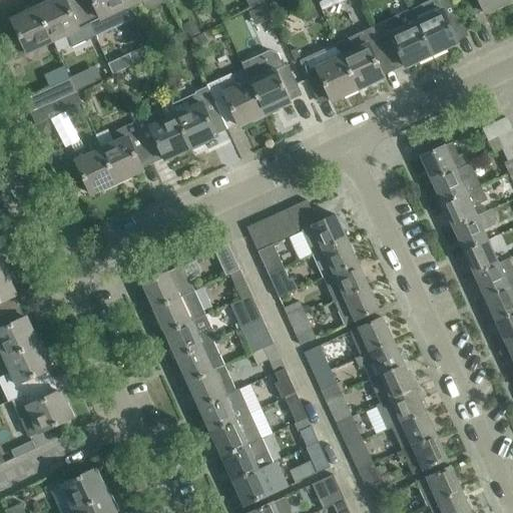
[(70,47),(93,37),(76,0),(73,0),(67,3),(65,0),(53,0),(36,8),(51,41),(64,34),(70,47)]
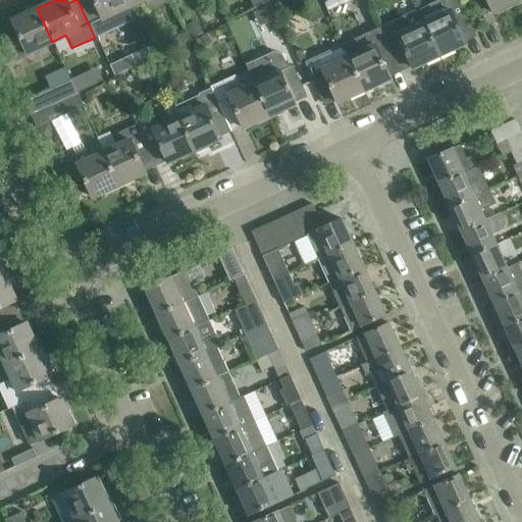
[(107,16),(127,6),(124,0),(77,0),(95,38),(113,30),(107,16)]
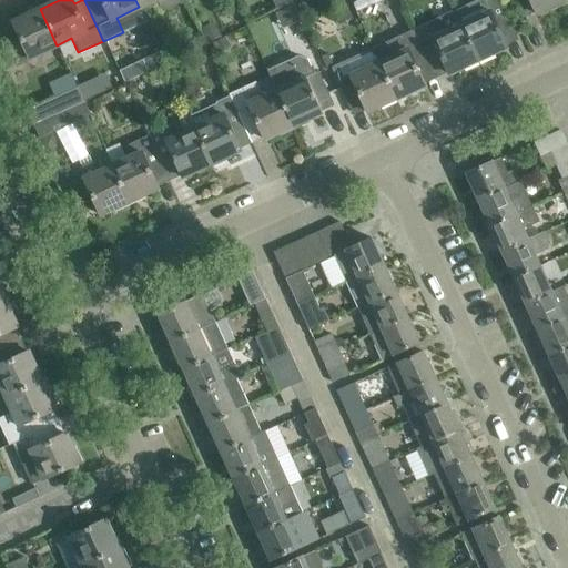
[(135,0),(139,7),(154,0),(155,0),(162,11),(185,0),(184,0),(135,0)]
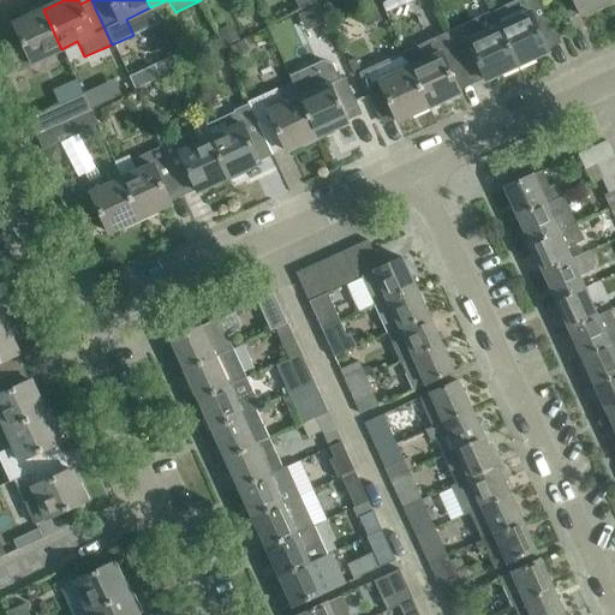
[(316,0),(300,0),(305,11),(310,10),(318,5),(316,0)]
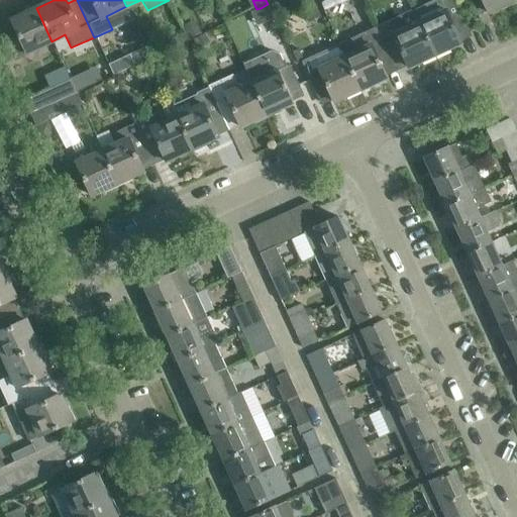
[(283,0),(280,0),(271,4),(275,14),(287,8),(283,0)]
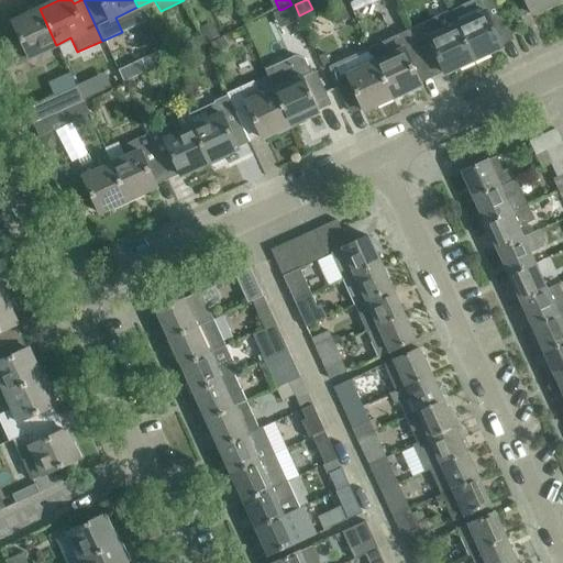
[(359,0),(346,0),(353,13),(363,9),(359,0)]
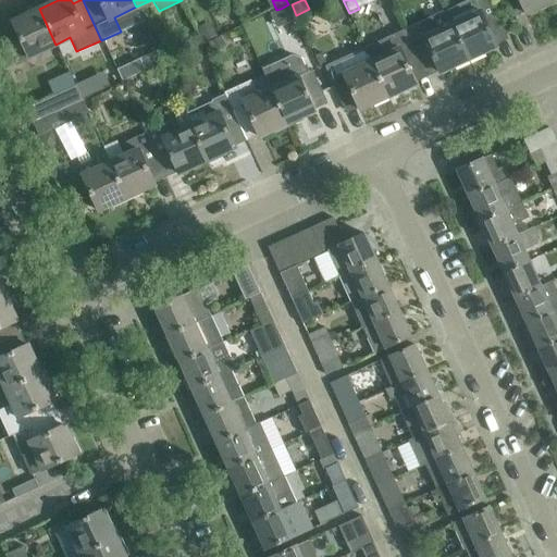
[(470,0),(446,11),(453,25),(469,60),(497,47),(493,38),(506,33),(490,0),(470,0)]
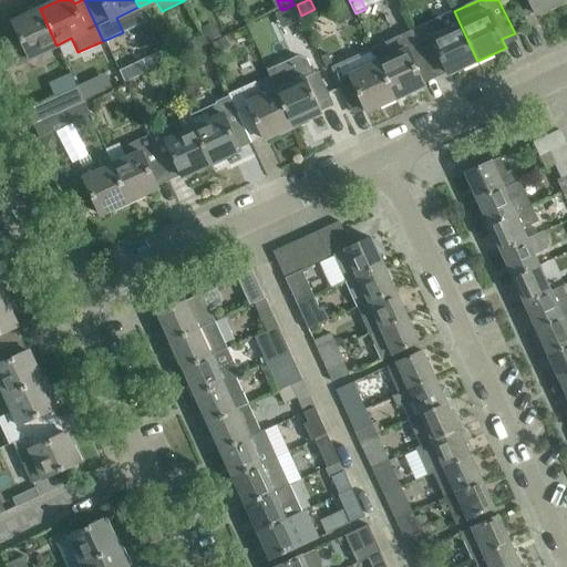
[(535,13),(564,1),(563,0),(513,0),(519,11),(532,6),(535,13)]
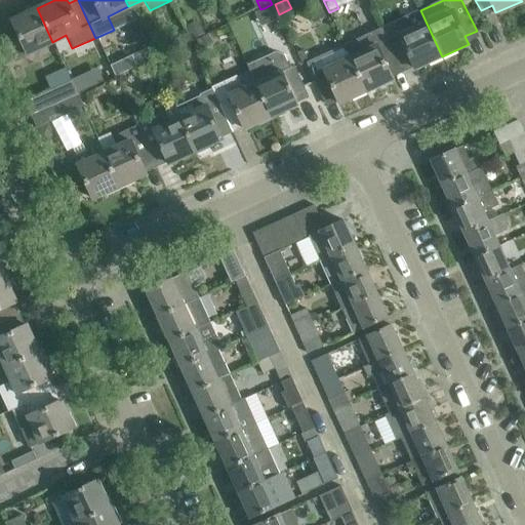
[(13,59),(52,42),(37,8),(11,19),(19,37),(5,43),(13,59)]
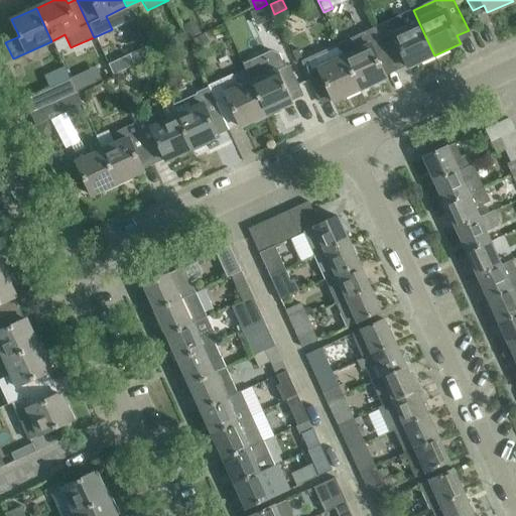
[(401,31),(395,18),(376,27),(394,65),(404,59),(408,68),(434,55),(419,23),(401,31)]
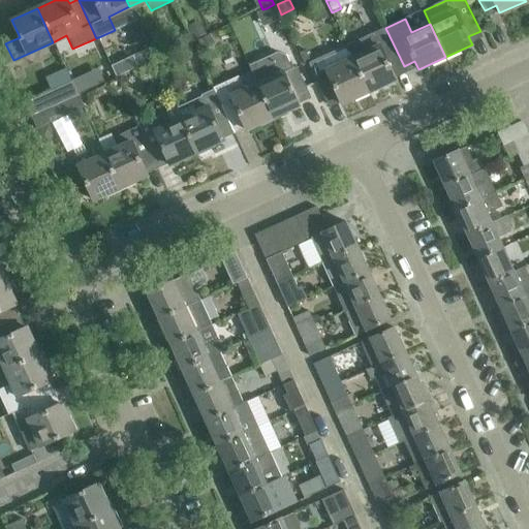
[(199,21),(188,26),(194,40),(206,35),(199,21)]
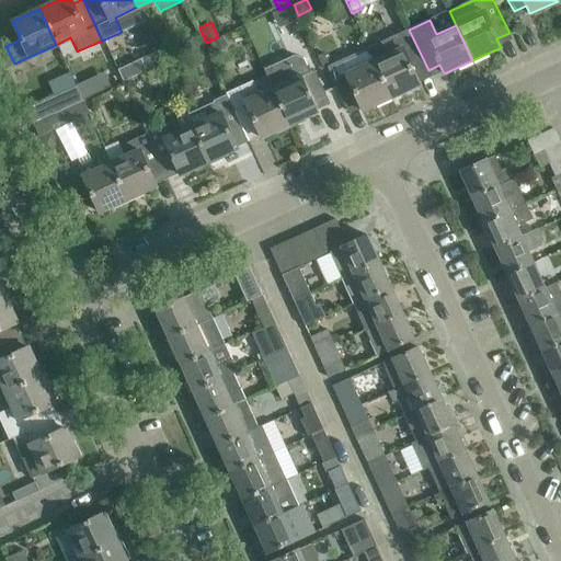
[(409,30),(368,48),(375,63),(391,98),(392,101),(407,94),(405,91),(420,84),(416,76),(428,70),(409,30)]
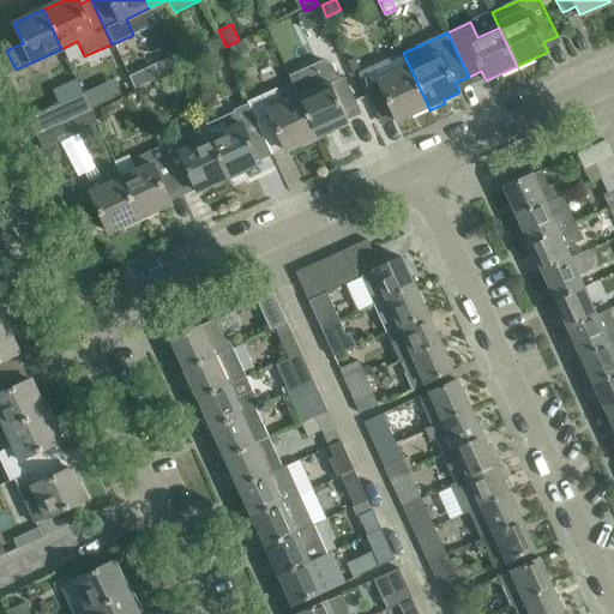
[(244,41),(228,48),(233,59),(248,52),(244,41)]
